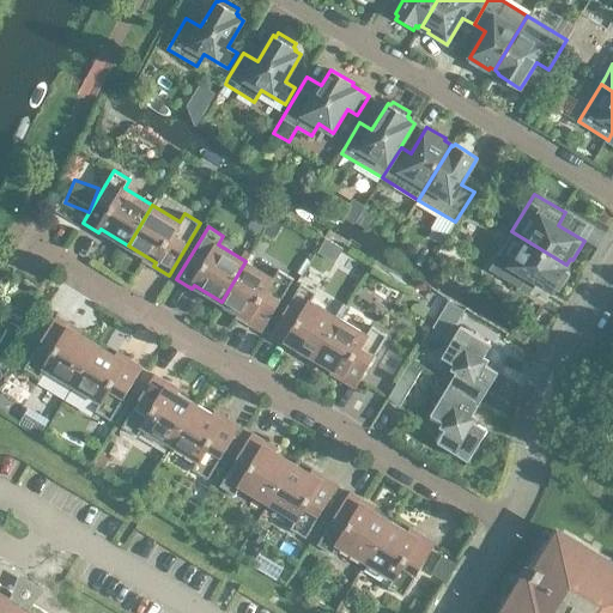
[(520,287),(527,275),(553,291),(554,289),(559,291),(570,274),(565,272),(568,269),(565,267),(566,265),(511,231),(489,269),(520,287)]
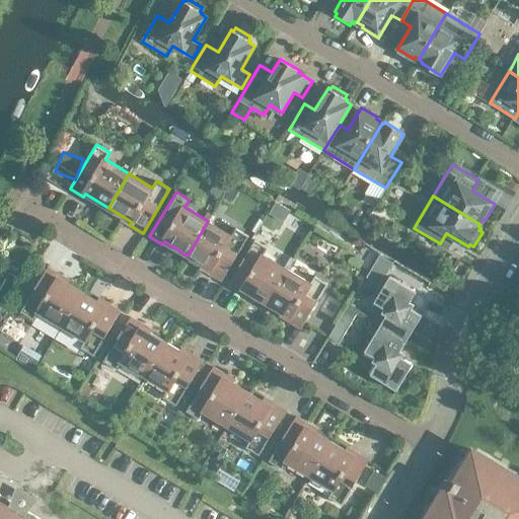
[(211,270),(209,273),(222,281),(249,236),(235,228),(231,235),(208,221),(188,255),(211,270)]
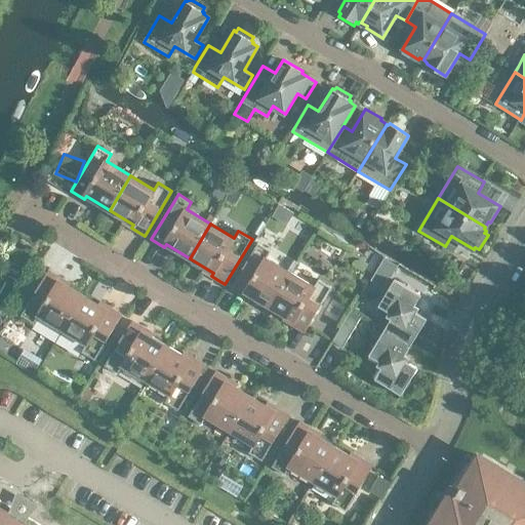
[(246,292),(270,307),(290,272),(267,257),(271,250),(258,243),(231,288),(244,295),(246,292)]
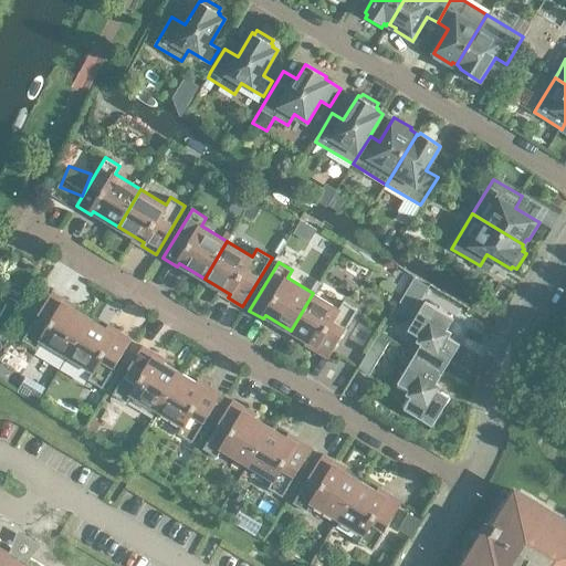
[(42,341),(69,356),(91,318),(64,303),(66,300),(52,291),(23,339),(38,348),(42,341)]
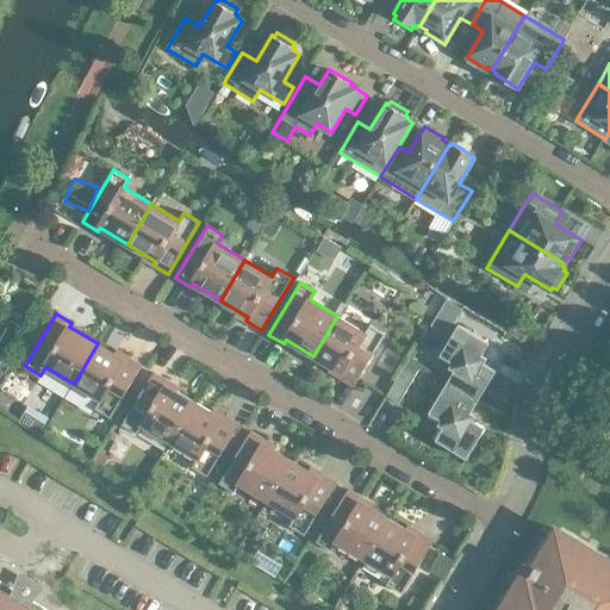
[(338,377),(354,386),(386,334),(371,324),(365,332),(337,316),(313,356),(341,373),(338,377)]
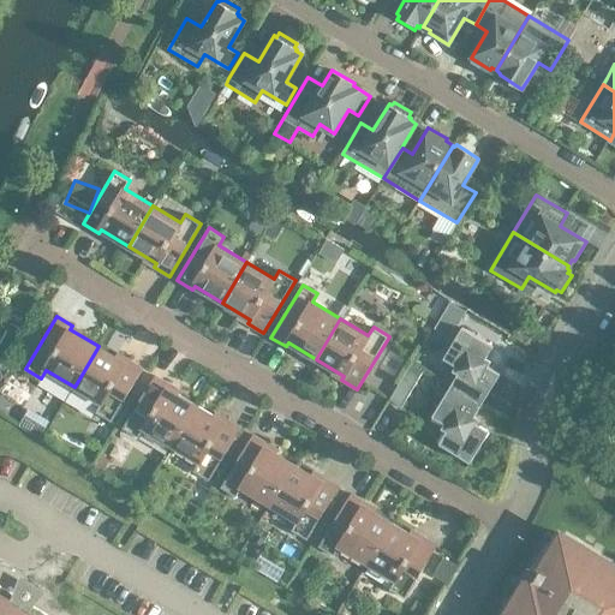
[(483,363),(493,346),(463,328),(445,358),(461,369),(451,384),(482,402),(500,374),(483,363)]
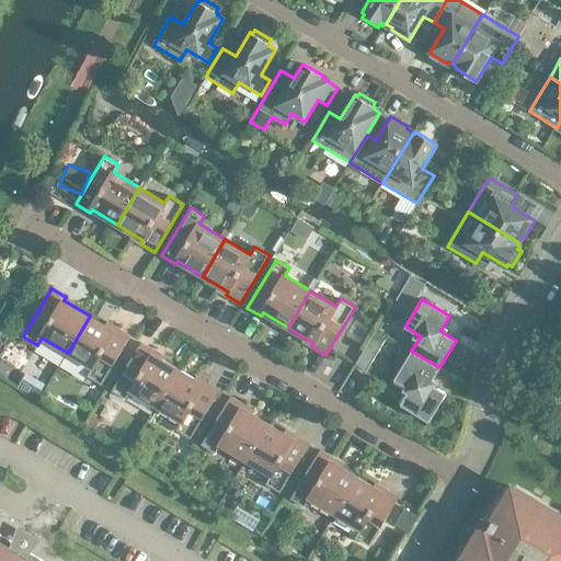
[(116,328),(114,331),(90,316),(68,353),(92,367),(88,376),(101,385),(130,336),(116,328)]
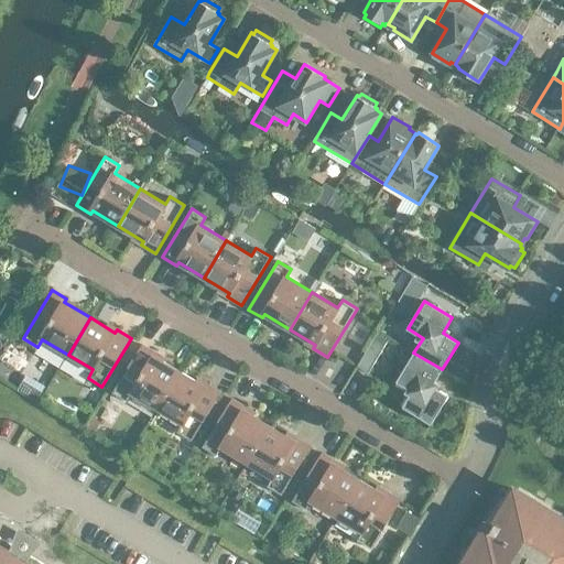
[(180,371),(154,356),(156,353),(142,344),(112,392),(127,401),(132,393),(158,409),(180,371)]
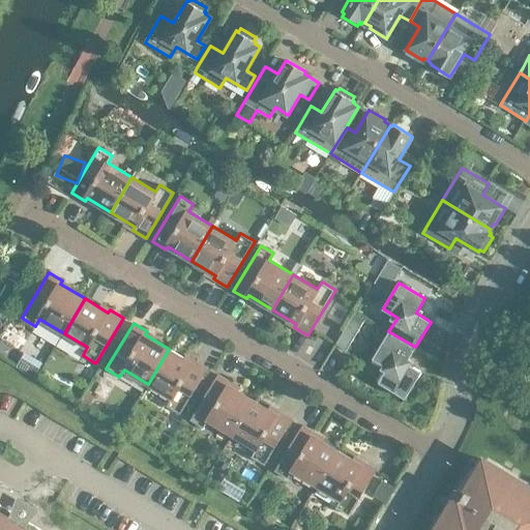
[(415,347),(388,331),(373,359),(387,367),(379,382),(405,399),(420,372),(406,363),(415,347)]
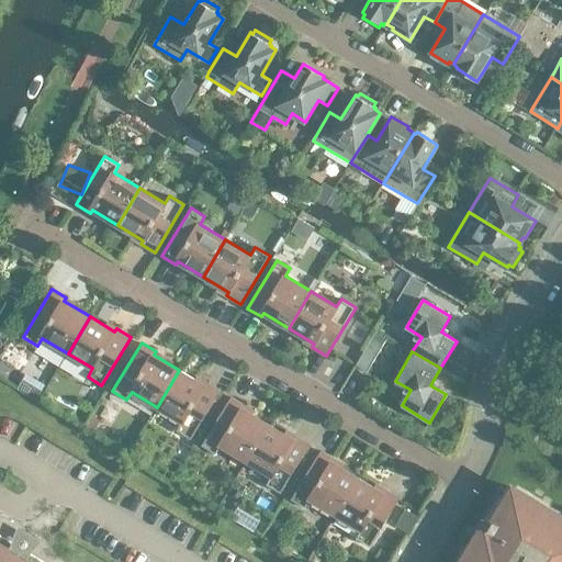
[(204,385),(179,370),(157,407),(182,423),(177,430),(191,439),(220,391),(206,382),(204,385)]
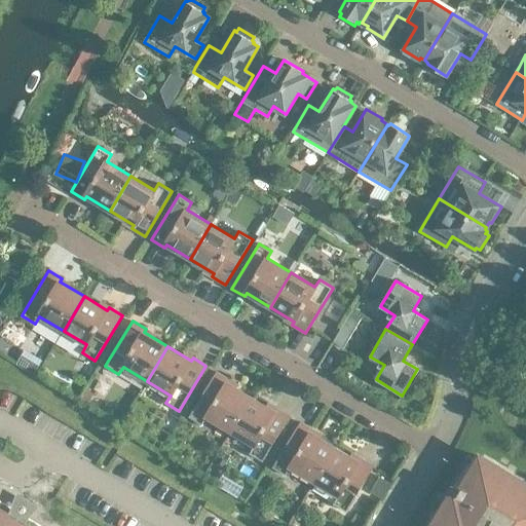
[(23,354),(16,364),(34,374),(39,365),(23,354)]
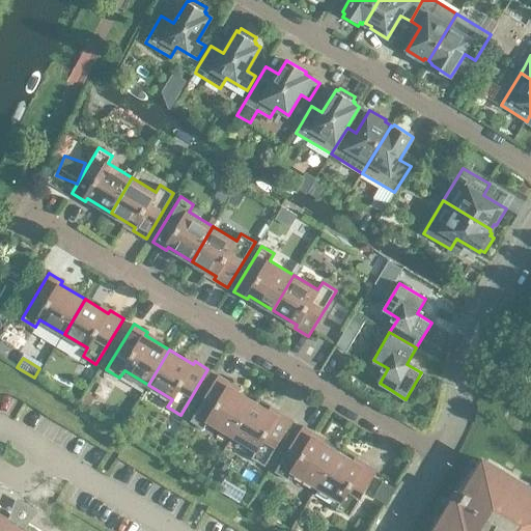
[(254,400),(229,386),(231,383),(218,374),(191,420),(204,428),(208,421),(233,436),(254,400)]
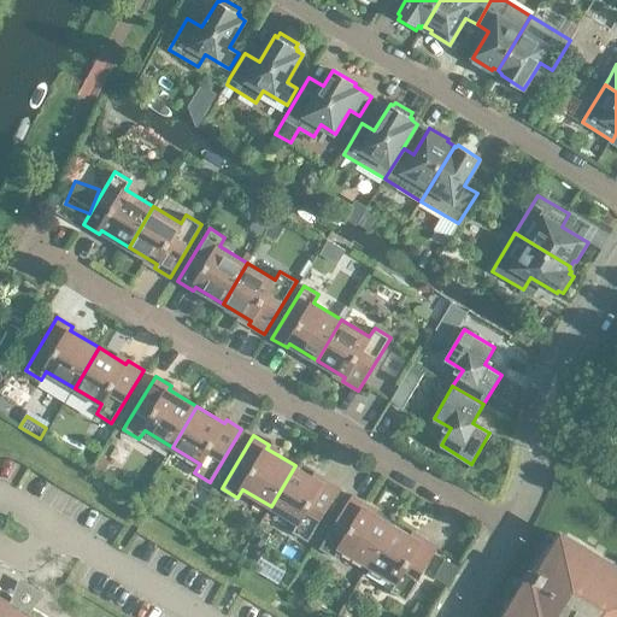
[(323,482),(295,465),(271,506),(298,523),(293,532),(309,541),(340,488),(324,479),(323,482)]
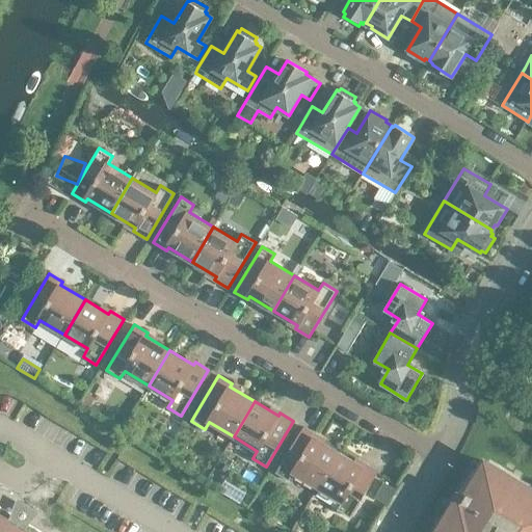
[(340,453),(315,437),(317,434),(303,427),(275,473),(289,480),(293,473),(318,487),(340,453)]
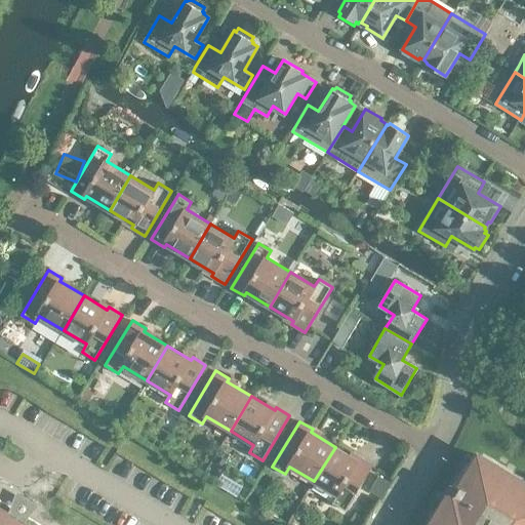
[(358,460),(335,447),(314,481),(337,495),(332,502),(346,511),(373,466),(360,457),(358,460)]
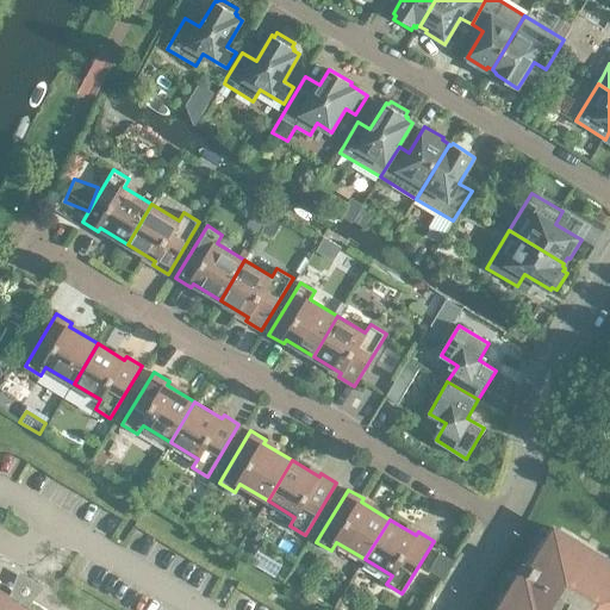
[(609,609),(609,562),(585,547),(586,546),(562,530),(555,543),(551,541),(517,597),(512,593),(502,609),(609,609)]
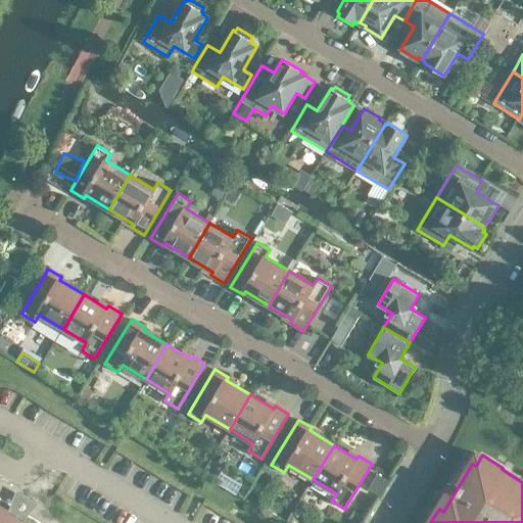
[(27,522),(22,520),(20,522),(15,522),(4,516),(6,511),(0,507),(0,522),(27,522)]
